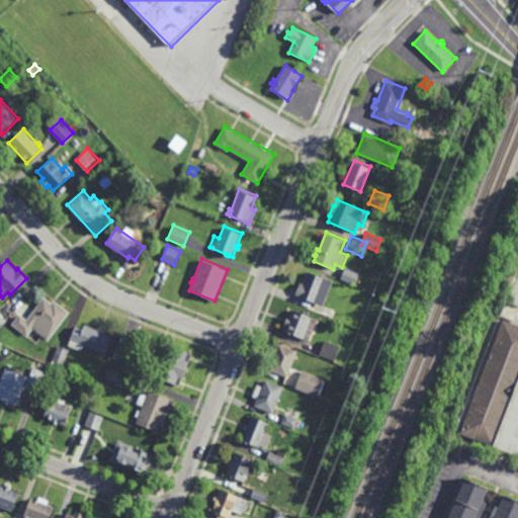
[(354,284),(340,278),(344,267),(358,273),(354,284)]
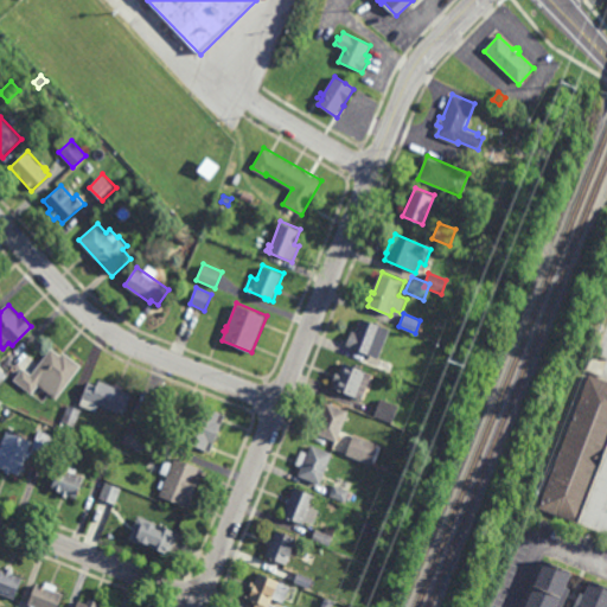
[(379,358),(351,347),(351,346),(347,345),(353,330),(356,331),(362,317),(391,327),(379,358)]
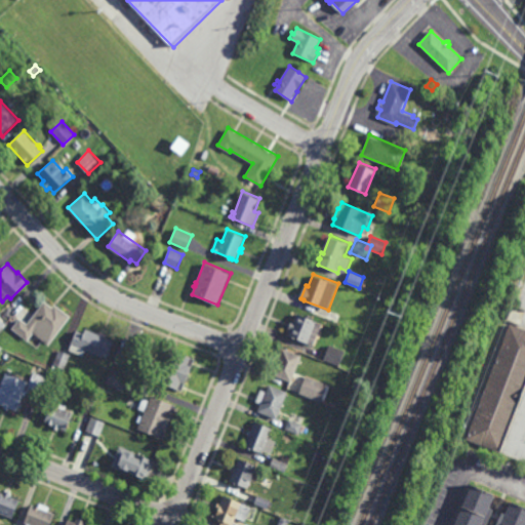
[(53,307),(55,304),(71,316),(48,346),(33,333),(27,341),(10,328),(19,317),(27,323),(45,300),(53,307)]
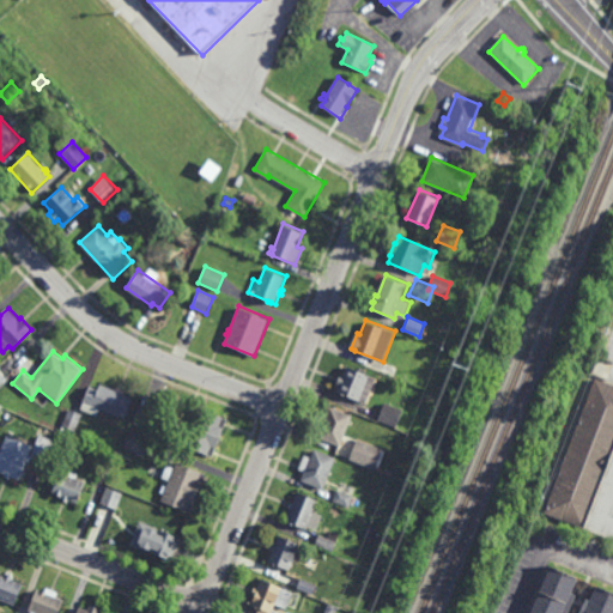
[(366,404),(350,398),(349,400),(339,396),(340,394),(331,390),(343,362),(377,376),(366,404)]
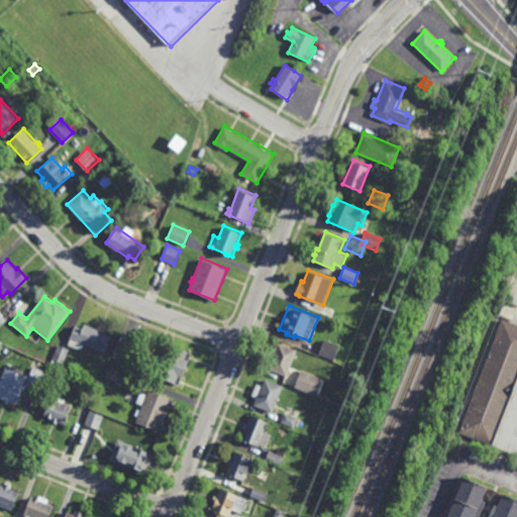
[(516,382),(493,446),(458,433),(502,319),(516,324),(516,382)]
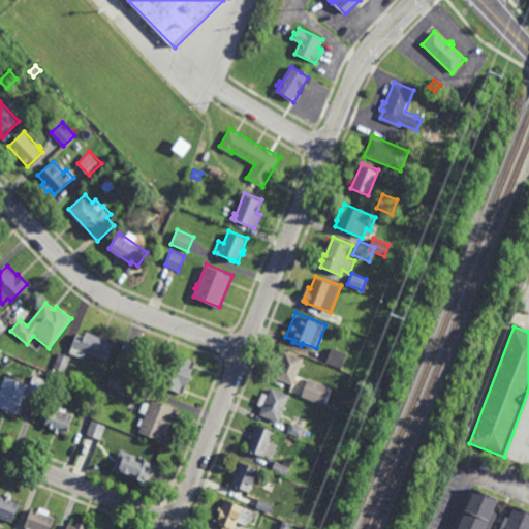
[(100,336),(101,334),(109,336),(107,339),(116,342),(107,362),(88,353),(86,356),(84,355),(83,359),(69,353),(78,333),(84,335),(86,331),(100,336)]
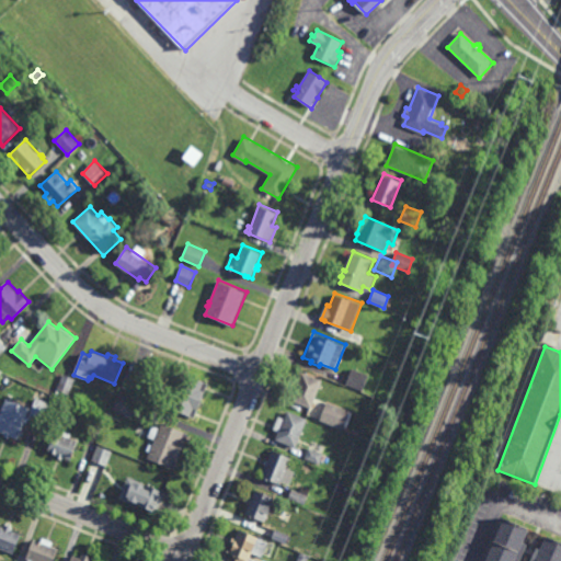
[(363,390),(346,384),(353,367),(369,375),(363,390)]
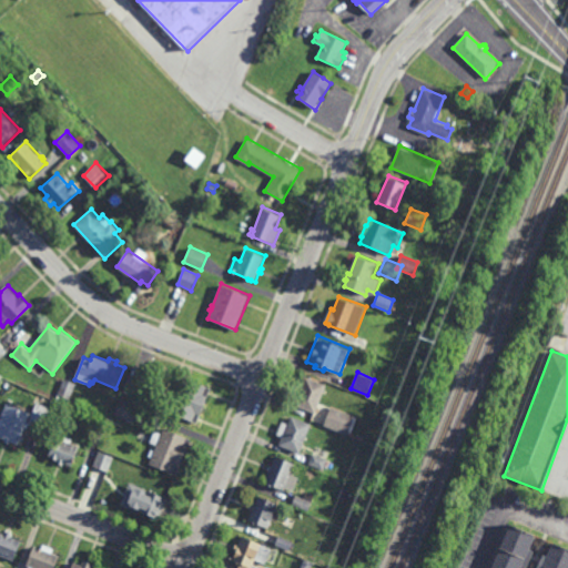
[(143,401),(123,392),(131,375),(151,383),(143,401)]
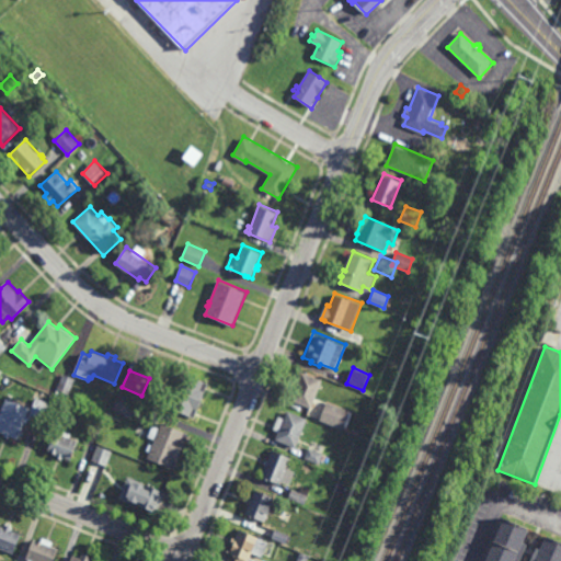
[(312,408),(292,400),(302,371),(323,380),(312,408)]
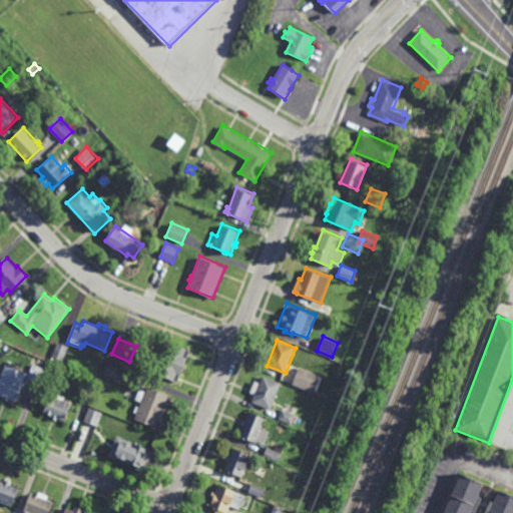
[(190,351),(181,375),(180,375),(177,382),(153,373),(156,365),(151,363),(158,346),(162,348),(164,341),(190,351)]
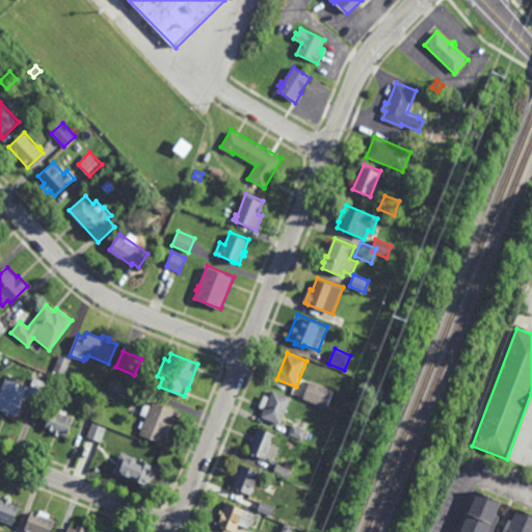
[(64,375),(57,373),(56,377),(52,375),(59,354),(70,358),(64,375)]
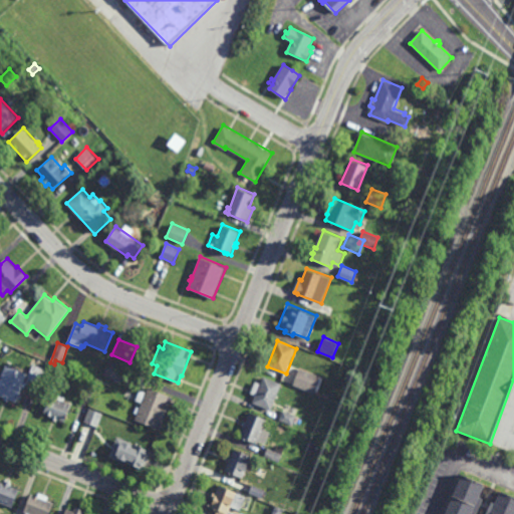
[(298,365),(291,362),(295,354),(301,357),(298,365)]
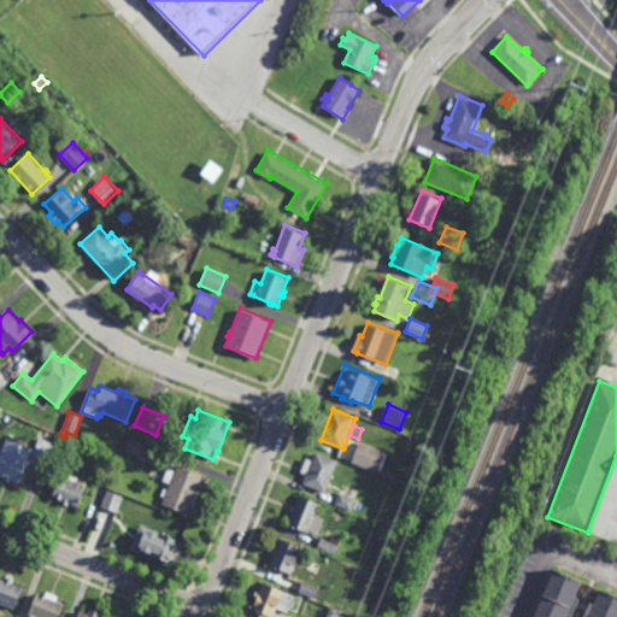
[(153,446),(151,445),(145,459),(124,451),(131,433),(154,442),(153,446)]
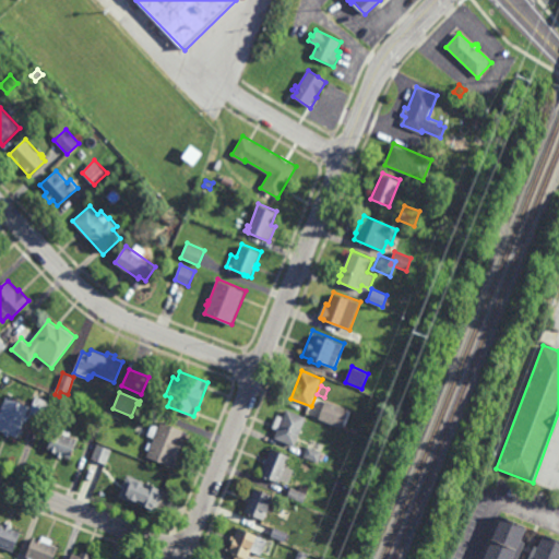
[(42,424),(26,418),(36,395),(44,399),(42,405),(48,408),(42,424)]
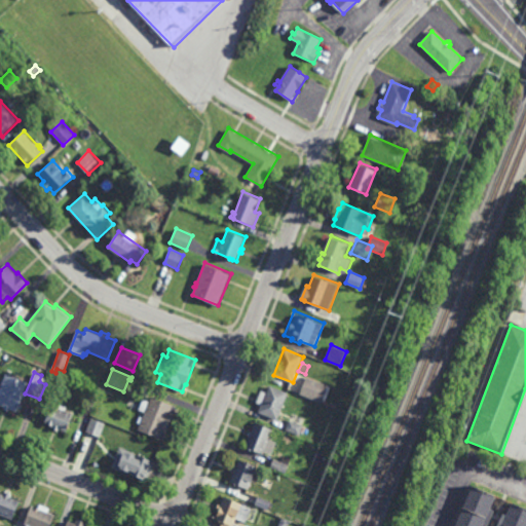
[(15,411),(9,408),(8,411),(3,408),(4,406),(0,404),(0,389),(7,373),(28,382),(15,411)]
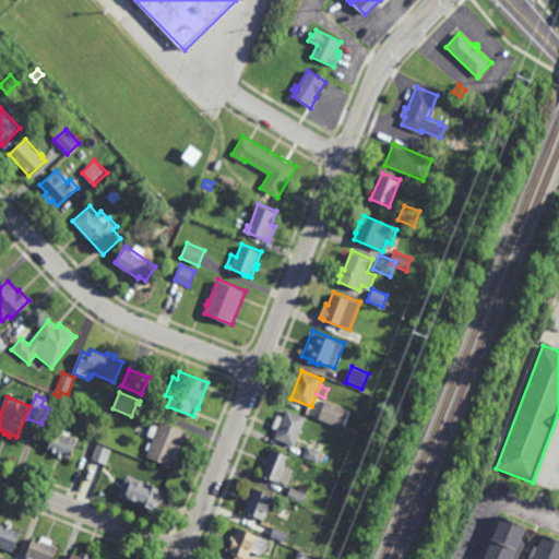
[(343,428),(320,417),(326,400),(351,409),(343,428)]
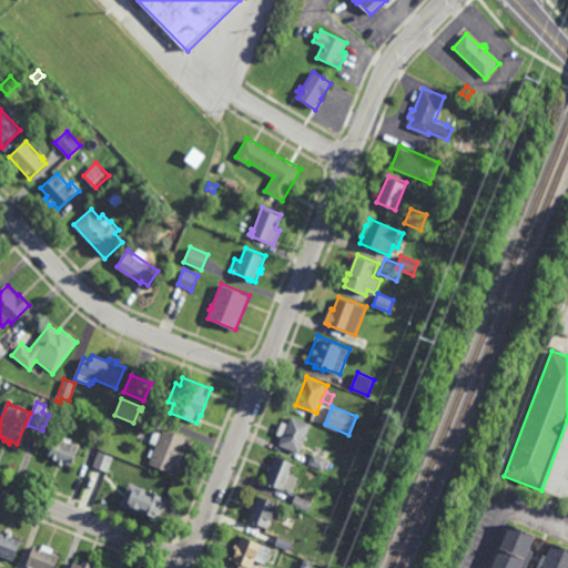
[(301,454),(279,446),(283,437),(276,435),(282,421),(288,424),(291,415),(312,423),(301,454)]
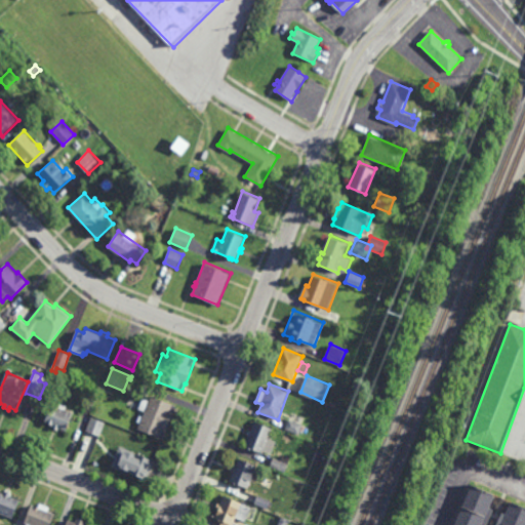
[(158,398),(176,405),(163,439),(137,429),(140,422),(136,421),(139,414),(143,416),(145,411),(138,408),(144,398),(149,400),(151,395),(155,397),(156,395),(159,397),(158,398)]
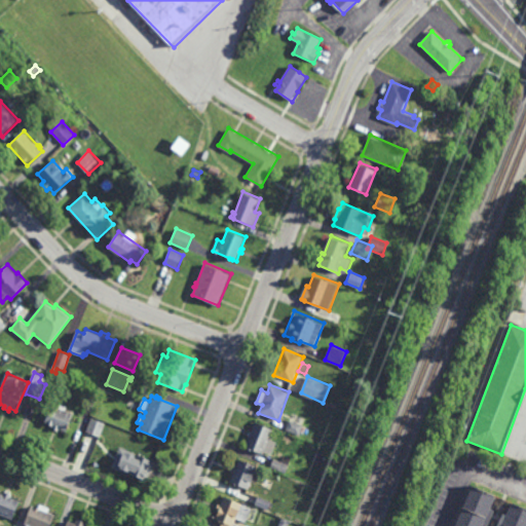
[(92,407),(85,405),(87,398),(96,400),(92,407)]
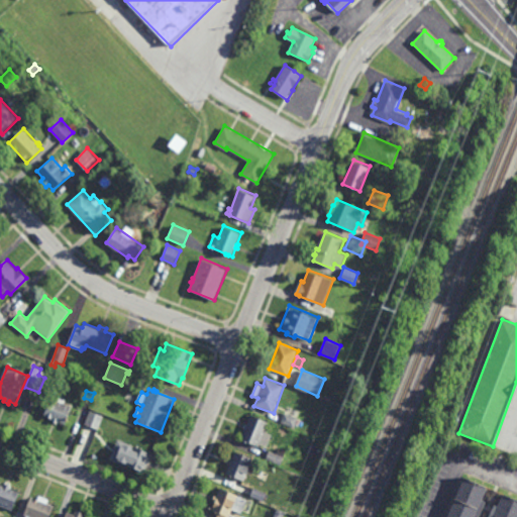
[(65,403),(68,404),(69,403),(73,404),(65,424),(58,421),(57,424),(49,421),(50,418),(43,416),(50,398),(56,399),(57,396),(67,399),(65,403)]
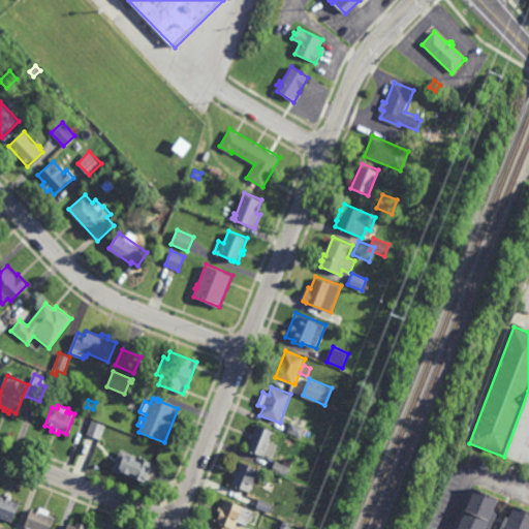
[(100,439),(87,434),(92,419),(105,426),(100,439)]
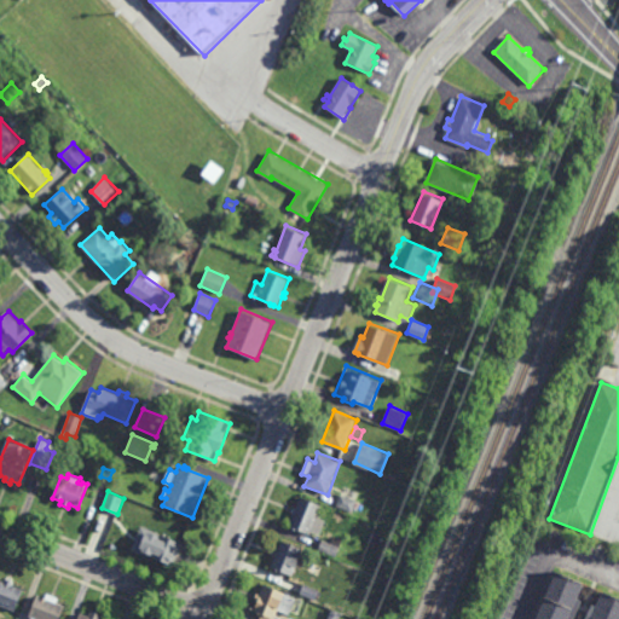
[(357,514),(336,508),(341,495),(362,502),(357,514)]
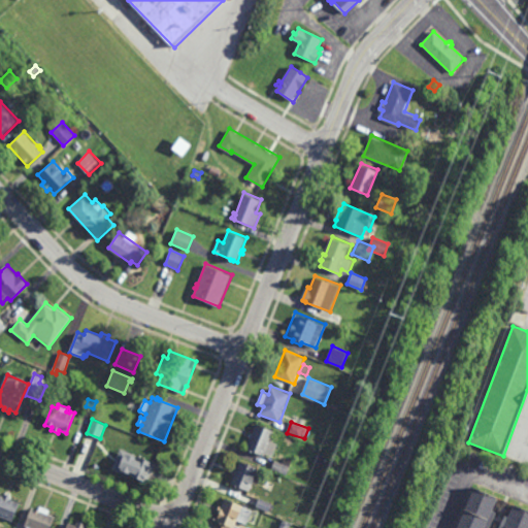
[(271,441),(278,444),(273,457),(265,454),(265,456),(246,449),(251,438),(249,438),(251,431),(253,432),(256,424),(275,431),(271,441)]
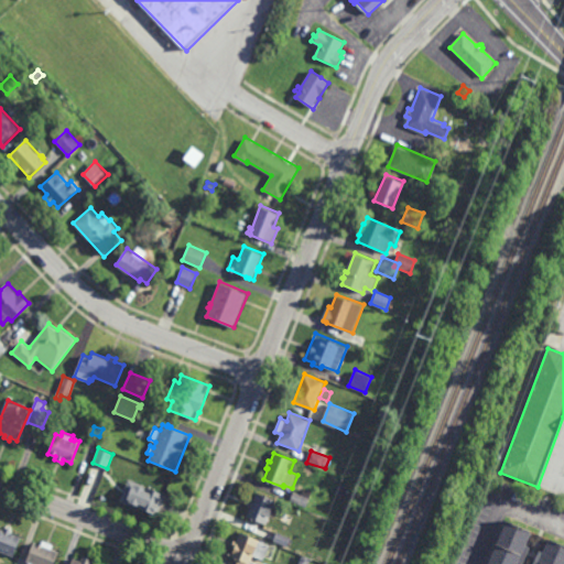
[(170,513),(165,511),(162,519),(150,514),(151,513),(136,508),(144,486),(166,495),(166,496),(171,498),(167,505),(173,507),(170,513)]
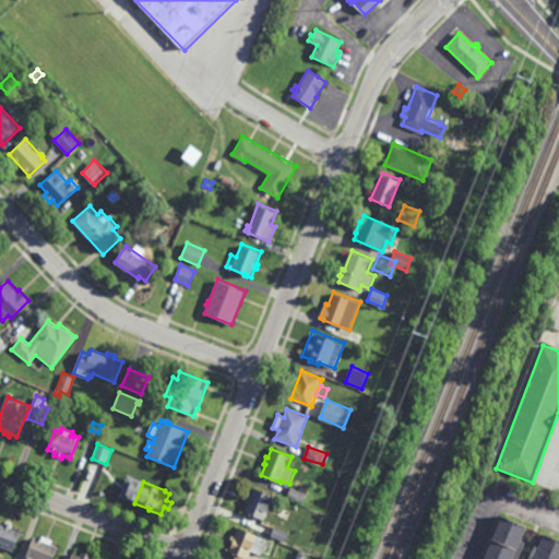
[(302,502),(288,496),(292,487),(299,490),(301,487),(308,490),(302,502)]
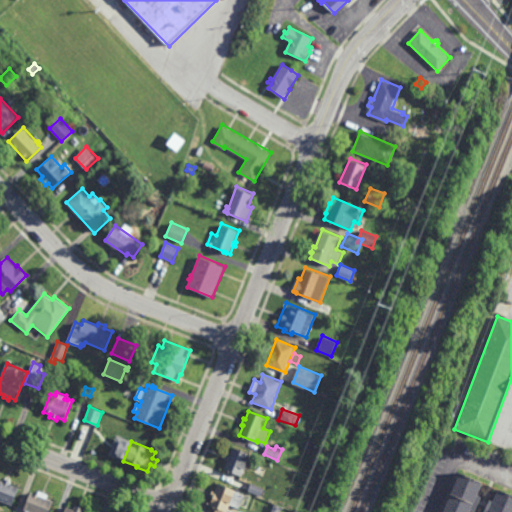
[(241,478),(224,471),(226,466),(224,465),(227,458),(228,458),(233,447),(251,454),(241,478)]
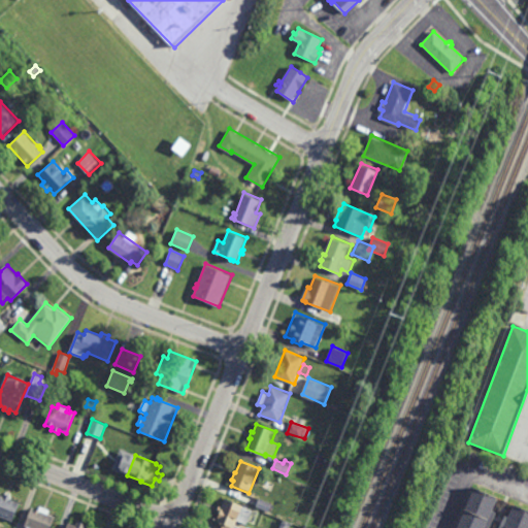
[(489,527),(456,527),(474,488),(498,498),(493,512),(496,513),(489,527)]
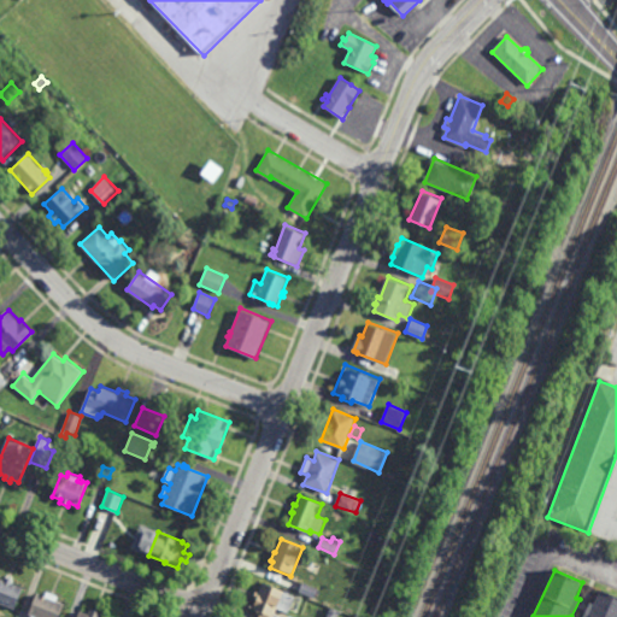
[(15,610),(0,603),(0,574),(24,583),(15,610)]
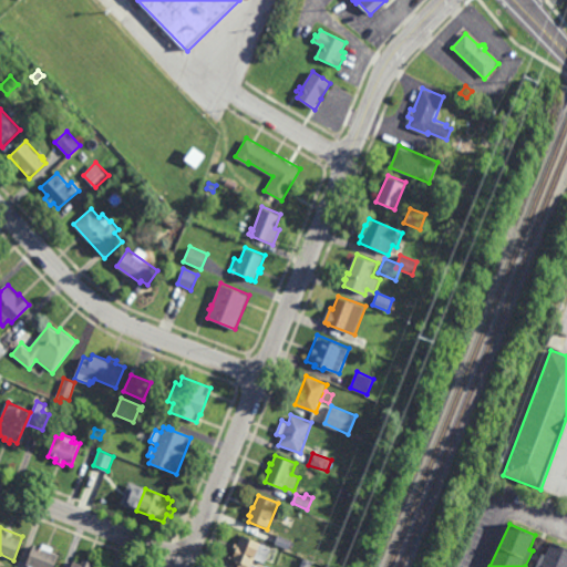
[(266,564),(255,559),(251,566),(237,566),(239,564),(232,560),(243,534),(272,547),(266,564)]
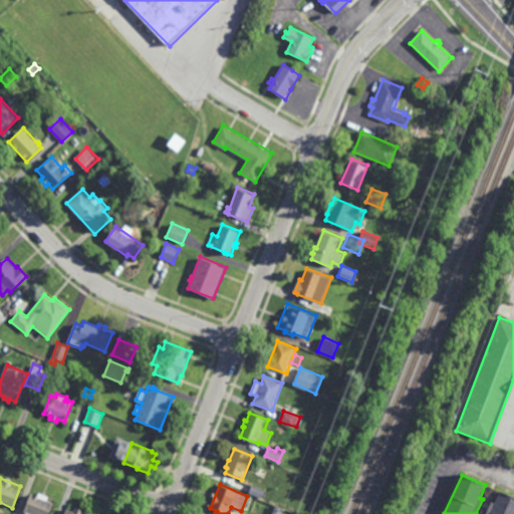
[(259,497),(249,493),(252,484),(263,488),(259,497)]
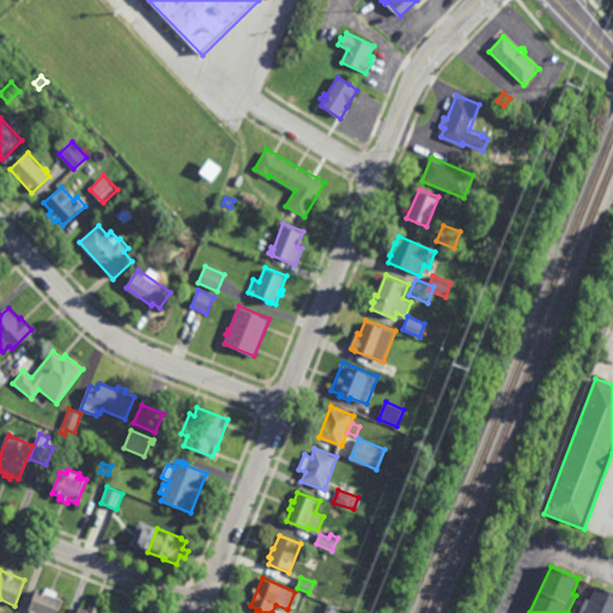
[(612,612),(578,612),(586,599),(590,601),(596,587),(612,593),(612,612)]
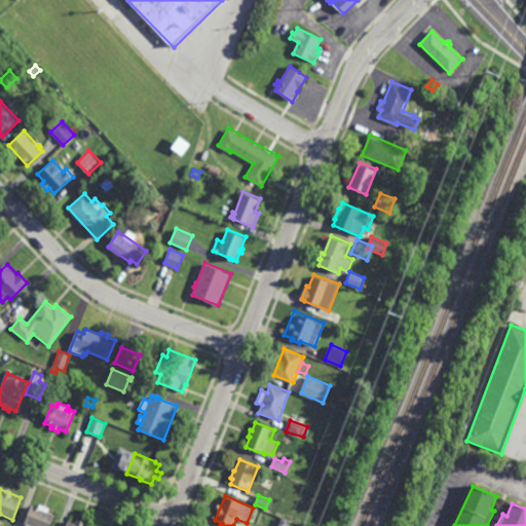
[(50,509),(48,513),(55,515),(50,525),(26,525),(27,524),(24,523),(26,518),(28,513),(29,513),(30,511),(29,511),(30,509),(31,509),(32,505),(38,508),(40,504),(50,509)]
